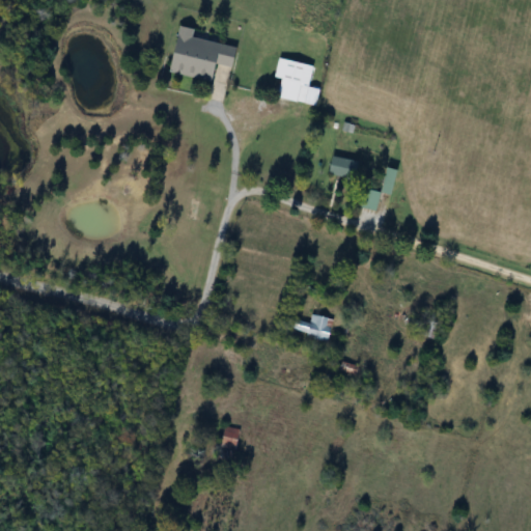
[(172,72),(217,81),(221,64),(234,67),(241,43),(182,30),(172,72)]
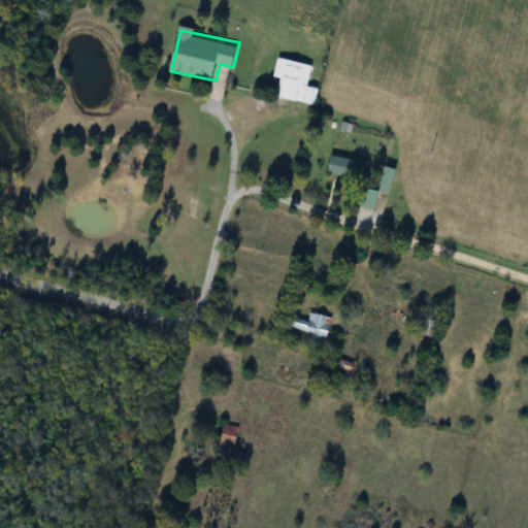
[(282,77),(277,97),(297,101),(301,83),(308,85),(312,65),(278,58),(274,76),(282,77)]
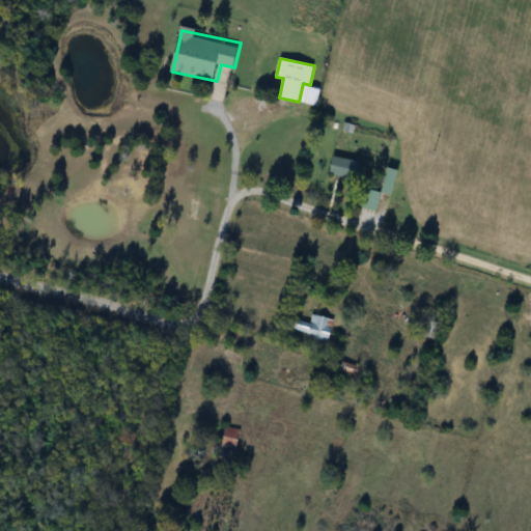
[(356,182),(362,164),(335,155),(330,172),(356,182)]
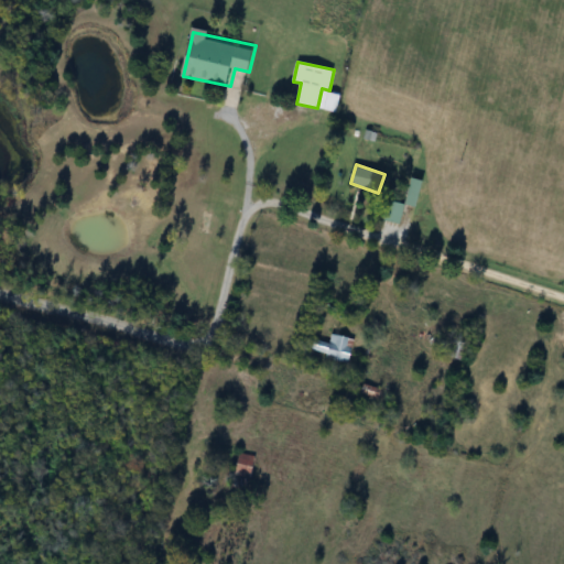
[(422,181),(413,179),(410,204),(419,205),(422,181)]
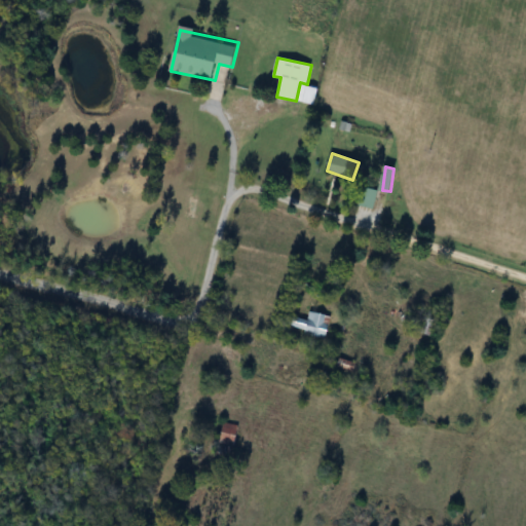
[(379,190),(364,187),(360,205),(376,209),(379,190)]
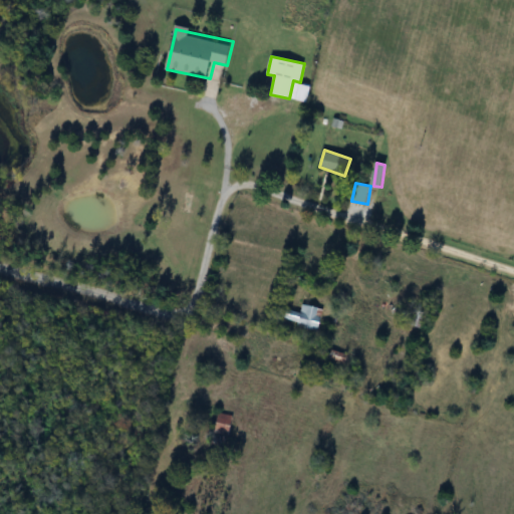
[(299,312),(287,308),(283,320),(317,332),(325,310),(302,303),(299,312)]
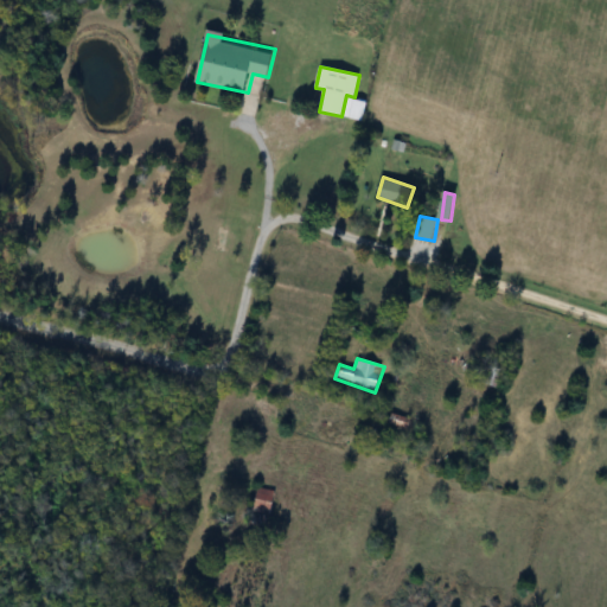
[(276,489),(259,486),(255,511),(274,512),(276,489)]
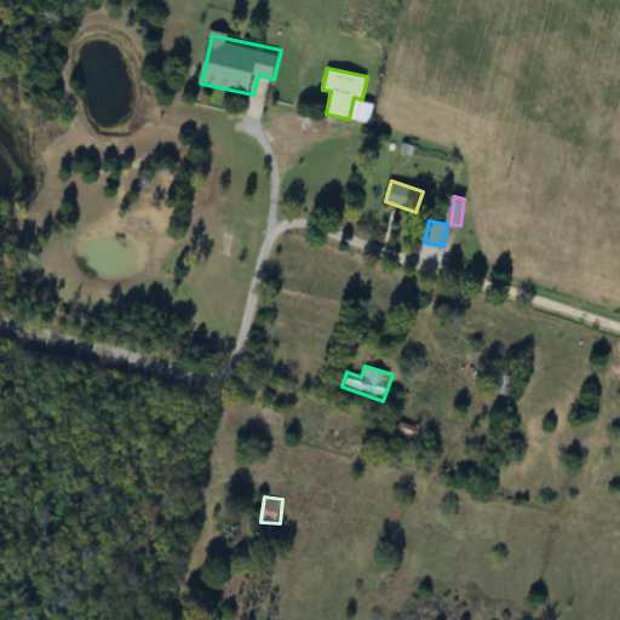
All buildings are outlined.
